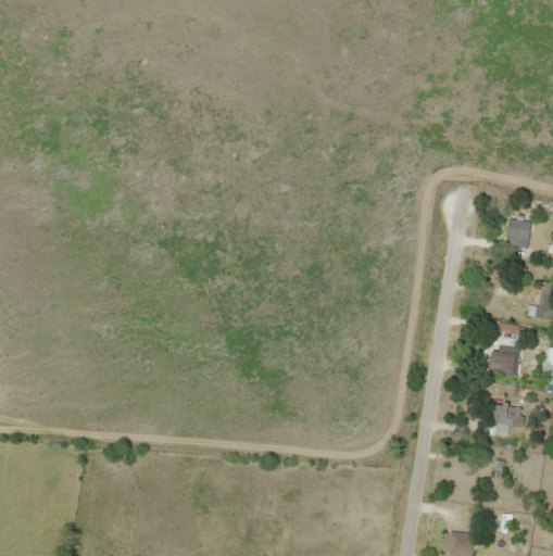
[(530,248),(530,218),(508,218),(508,248),(530,248)]
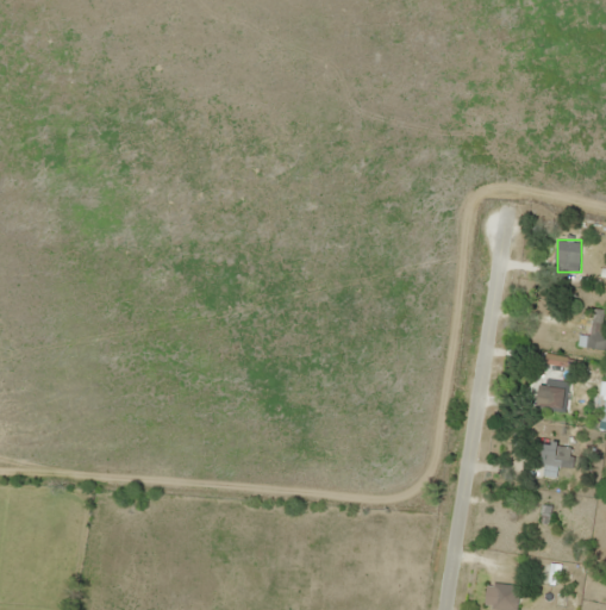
[(591,349),(605,350),(605,322),(605,310),(593,309),(591,349)]
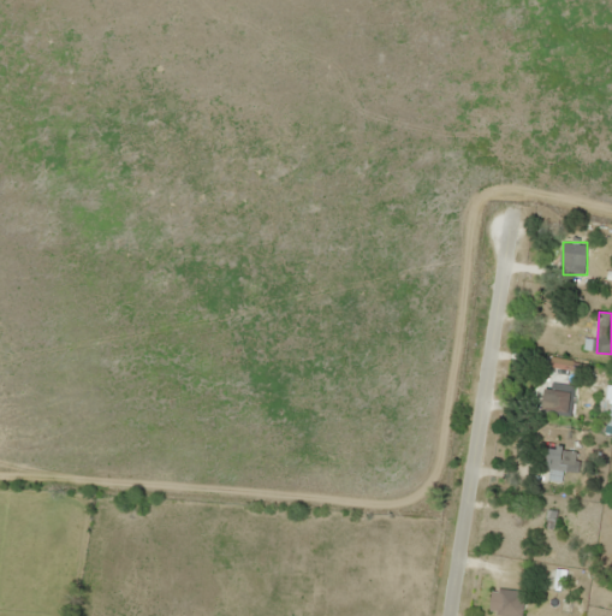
[(552,367),(577,371),(578,361),(553,359),(552,367)]
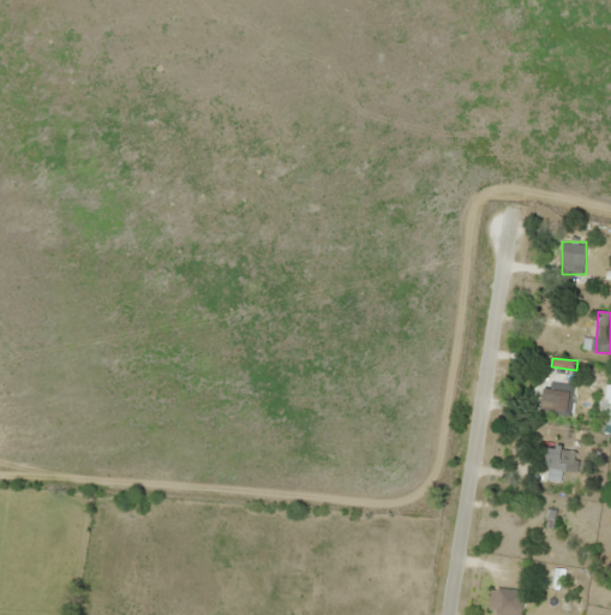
[(571,383),(545,383),(545,413),(571,413),(571,383)]
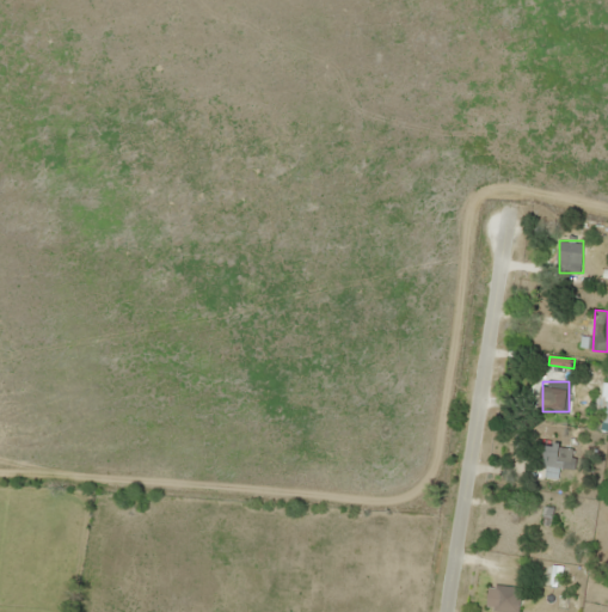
[(558,454),(546,453),(544,477),(559,479),(560,466),(576,469),(578,450),(559,447),(558,454)]
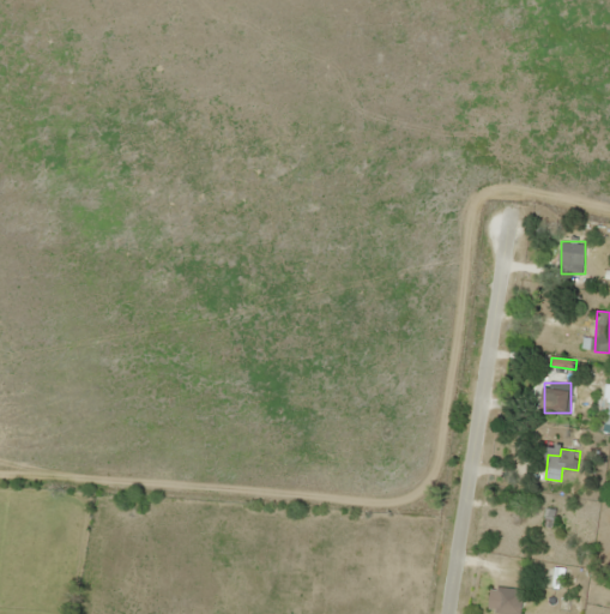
[(559,527),(560,509),(548,509),(547,525),(559,527)]
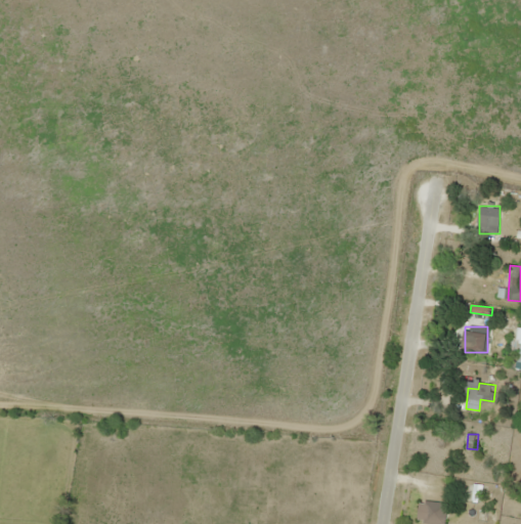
[(481,505),(488,489),(470,481),(463,496),(481,505)]
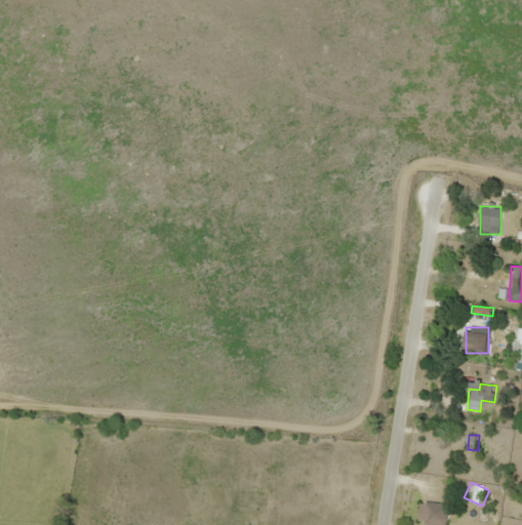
[(446,524),(449,503),(427,501),(425,524),(429,524),(446,524)]
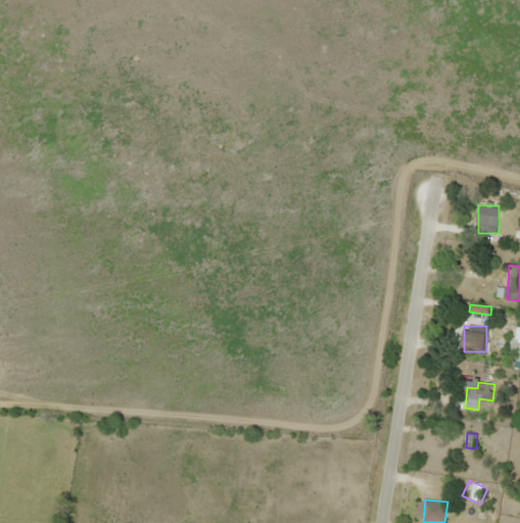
All buildings are outlined.
